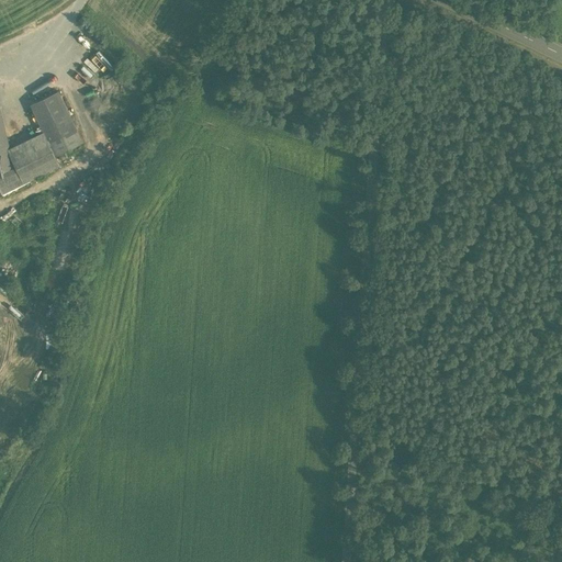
[(20,38),(46,25),(44,20),(18,33),(20,38)]
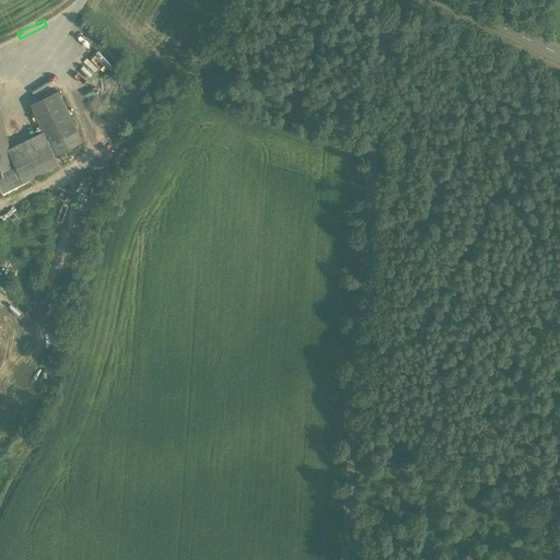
[(103,50),(93,59),(104,72),(114,63),(103,50)]
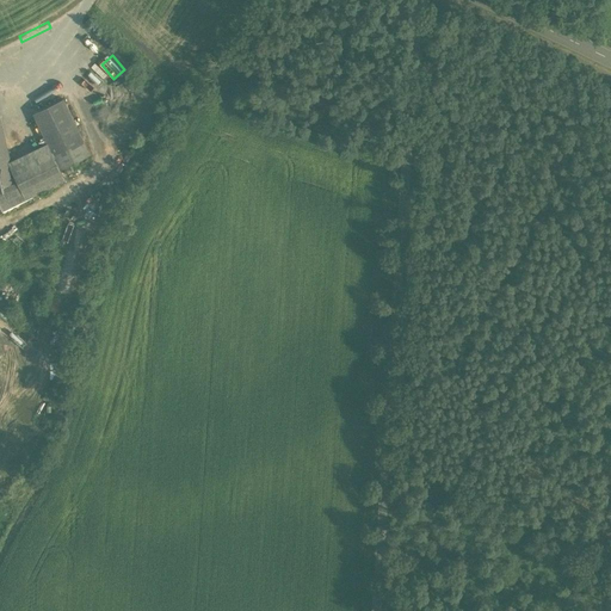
[(104,91),(112,100),(117,96),(109,86),(104,91)]
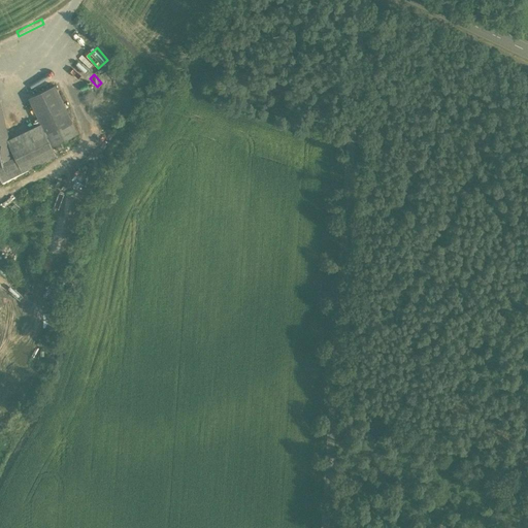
[(78,132),(55,84),(36,93),(50,121),(42,125),(53,145),(78,132)]
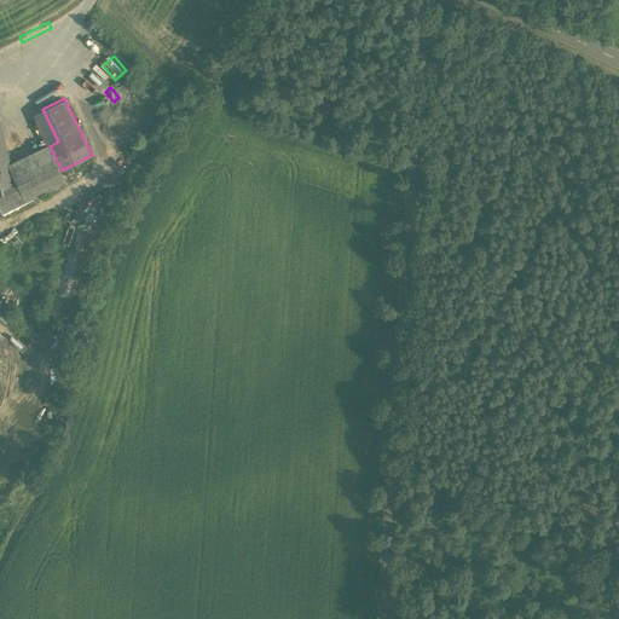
[(0,121),(0,186),(16,183),(11,166),(0,121)]
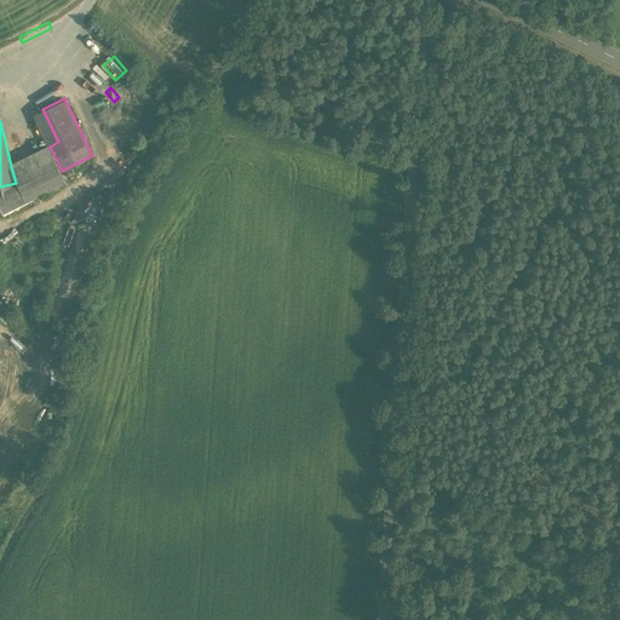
[(50,147),(11,166),(16,183),(0,187),(0,205),(3,211),(67,181),(62,171),(50,147)]
